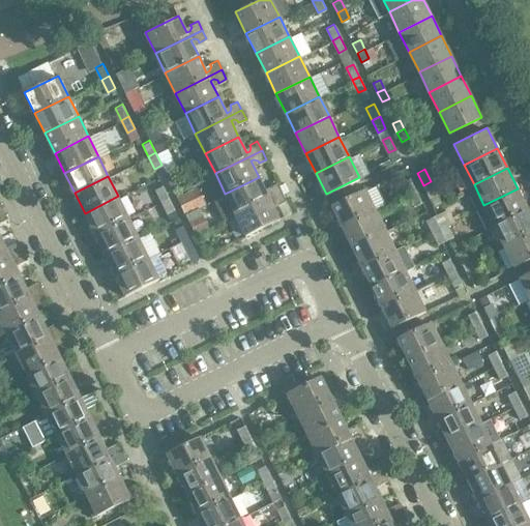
[(416,188),(410,176),(402,180),(408,193),(416,188)]
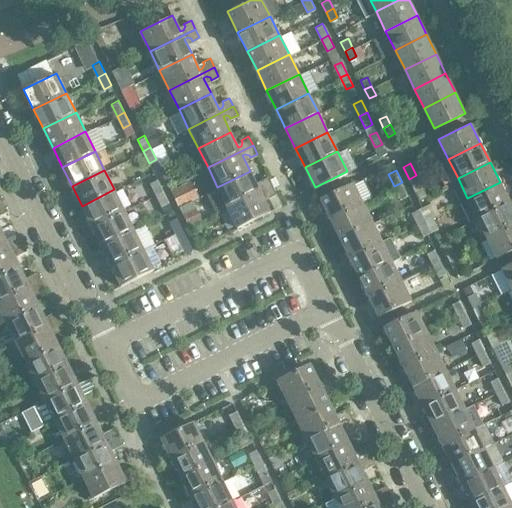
[(227,206),(272,184),(267,175),(260,179),(261,181),(260,184),(257,186),(250,171),(217,187),(227,206)]
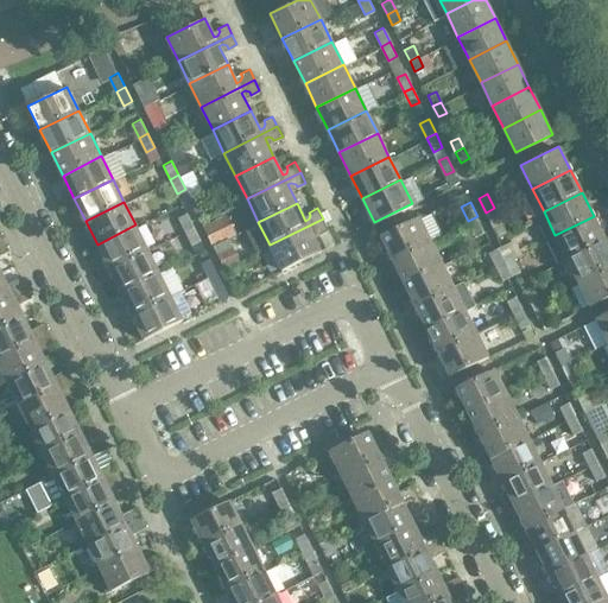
[(501,222),(494,208),(486,213),(492,226),(501,222)]
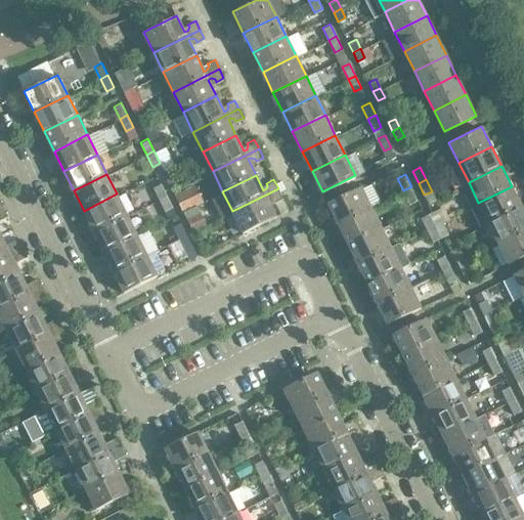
[(167,193),(161,181),(153,185),(159,198),(167,193)]
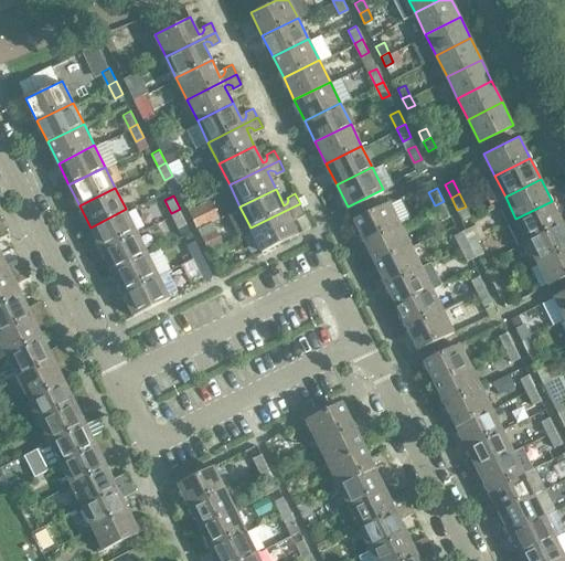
[(198,221),(219,211),(212,197),(191,207),(198,221)]
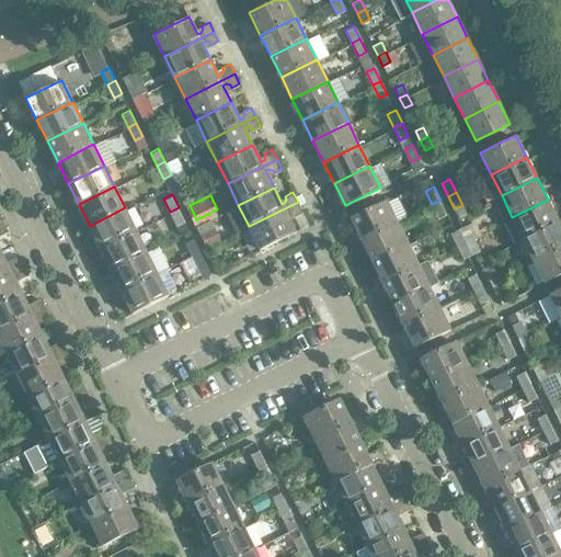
[(397,222),(386,200),(351,217),(362,239),(397,222)]
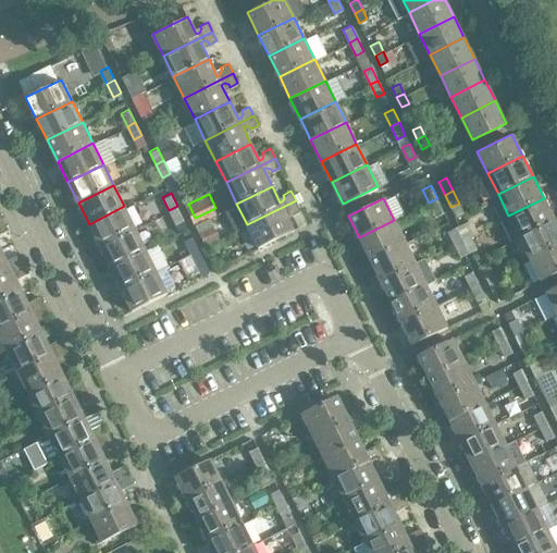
[(443,211),(437,198),(429,203),(435,216),(443,211)]
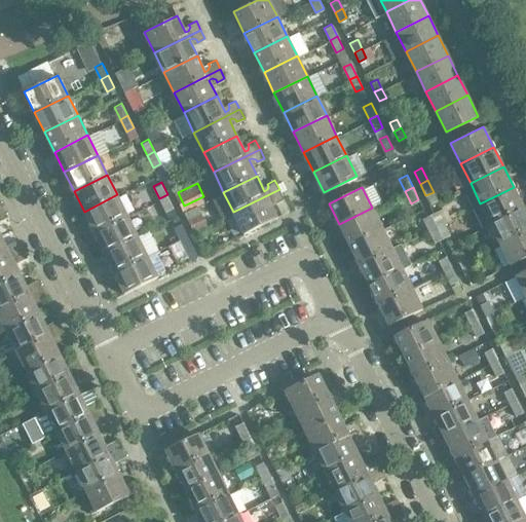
[(523,207),(514,187),(480,203),(490,223),(523,207)]
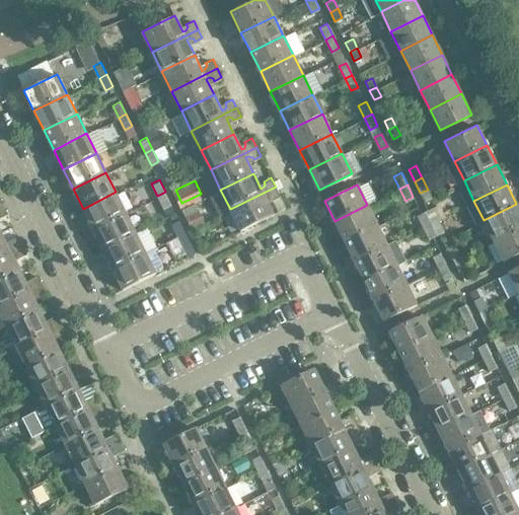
[(273,213),(265,197),(268,195),(272,196),(273,199),(280,195),(276,187),(230,209),(240,229),(273,213)]
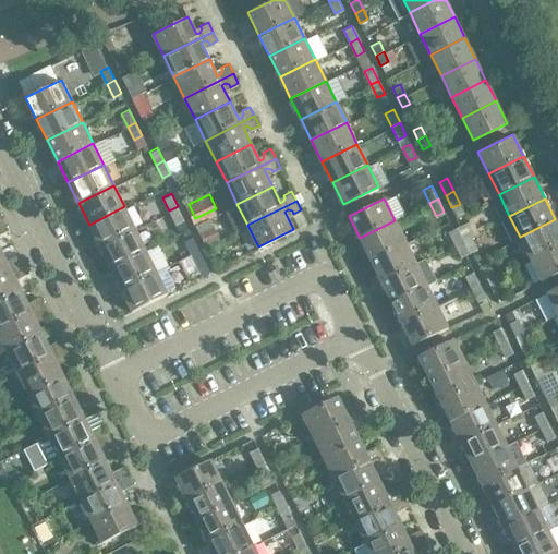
[(135,228),(124,206),(89,225),(99,245),(135,228)]
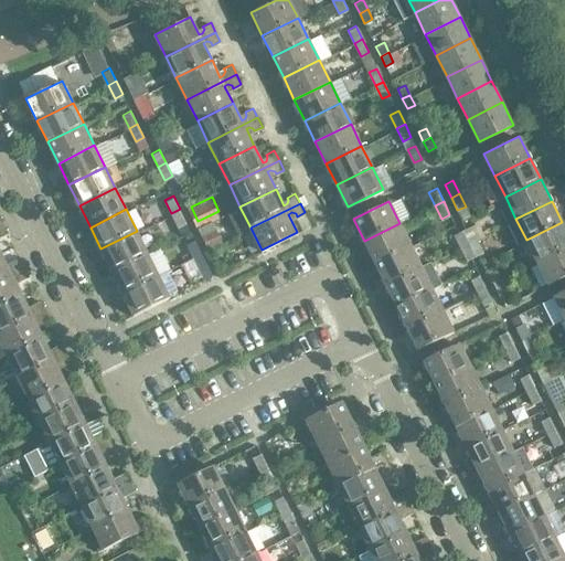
[(187,222),(180,209),(171,213),(178,226),(187,222)]
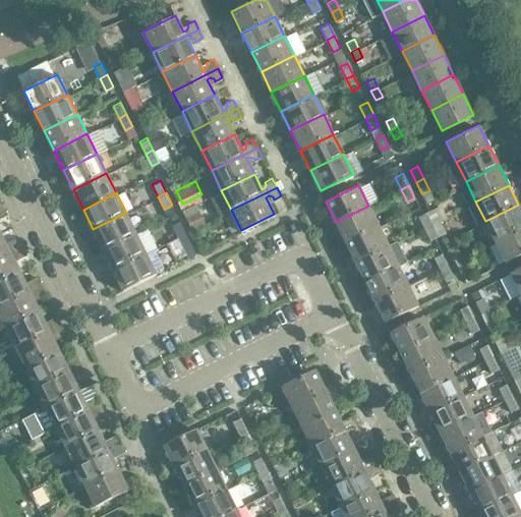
[(520,227),(520,210),(518,205),(485,221),(495,240),(520,227)]
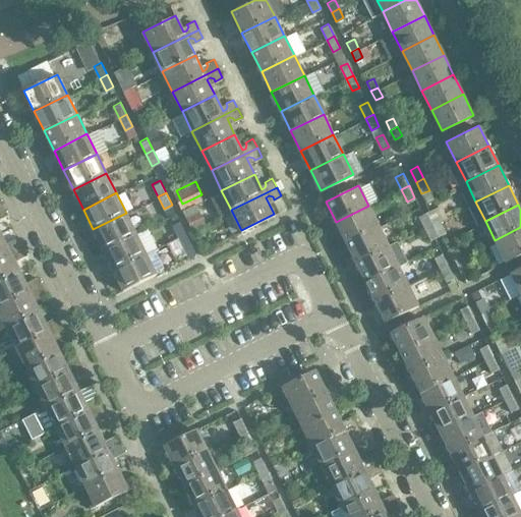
[(379,225),(368,206),(336,222),(345,241),(379,225)]
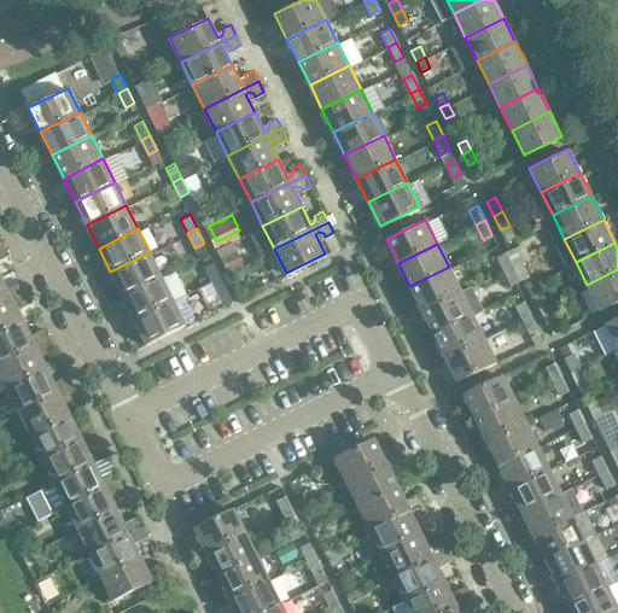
[(522,260),(514,245),(505,250),(512,264),(522,260)]
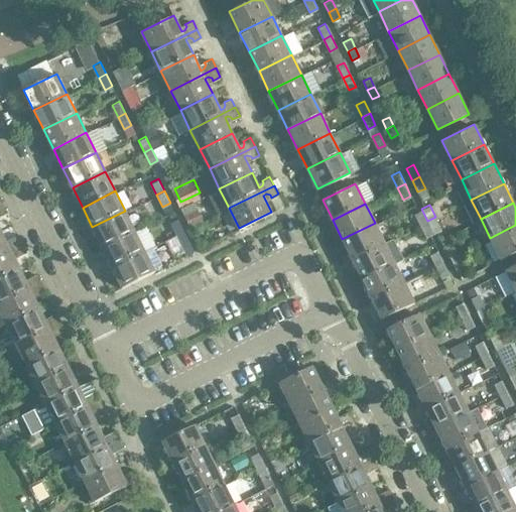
[(427,221),(421,209),(414,213),(420,225),(427,221)]
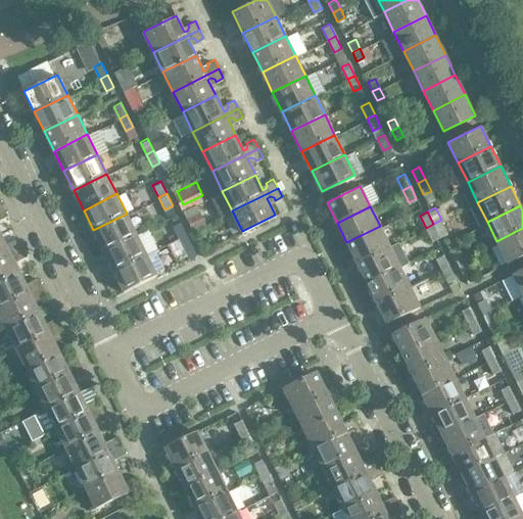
[(136,233),(127,214),(93,230),(103,249),(136,233)]
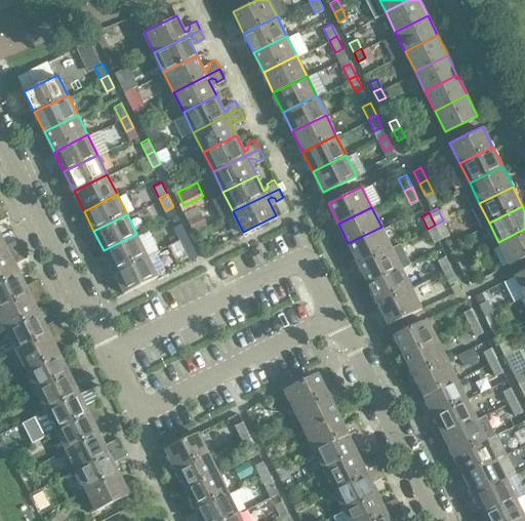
[(449,233),(443,221),(435,225),(441,237),(449,233)]
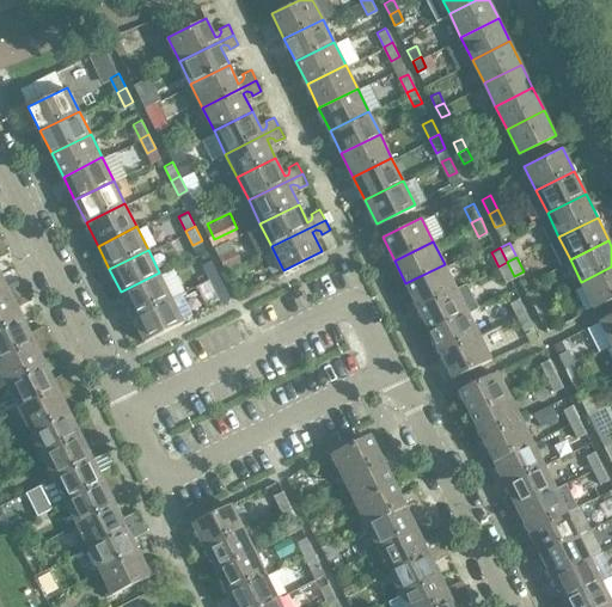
[(218,273),(210,258),(202,263),(209,277),(218,273)]
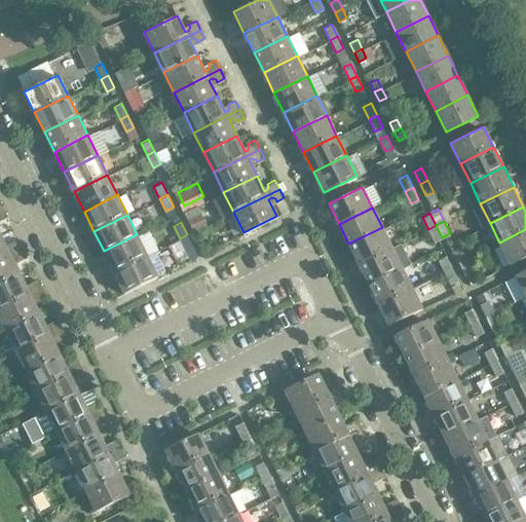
[(442,237),(436,225),(428,229),(434,241),(442,237)]
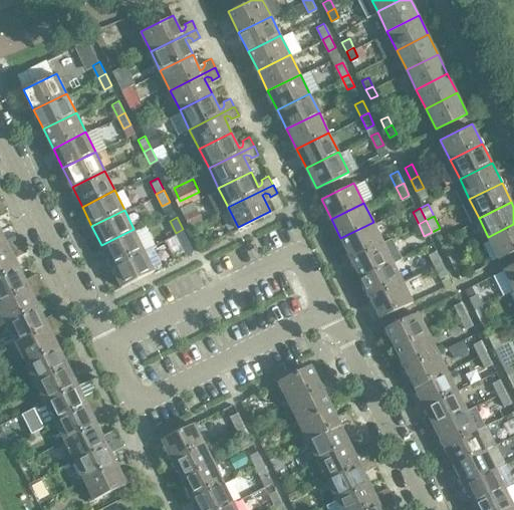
[(382,241),(373,222),(340,238),(350,257),(382,241)]
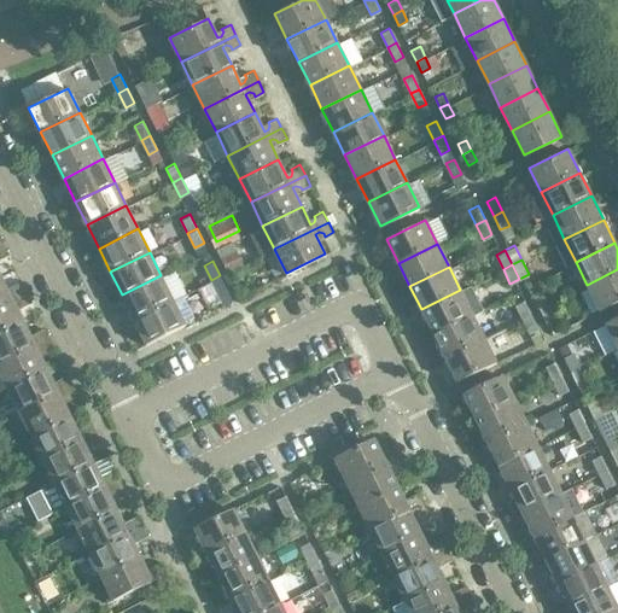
[(617,299),(617,269),(587,285),(599,310),(617,299)]
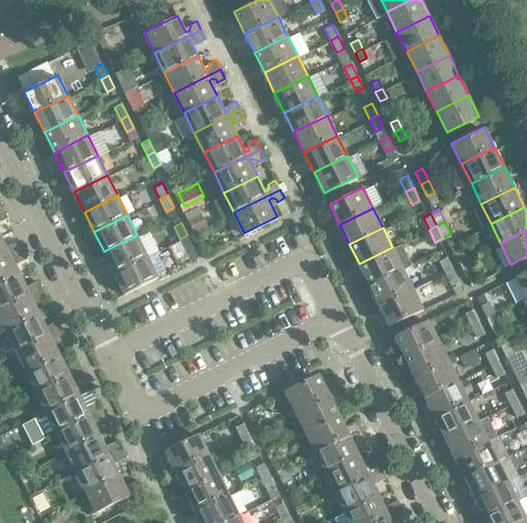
[(0,258),(23,247),(19,239),(11,242),(12,245),(11,248),(8,250),(0,234),(0,258)]
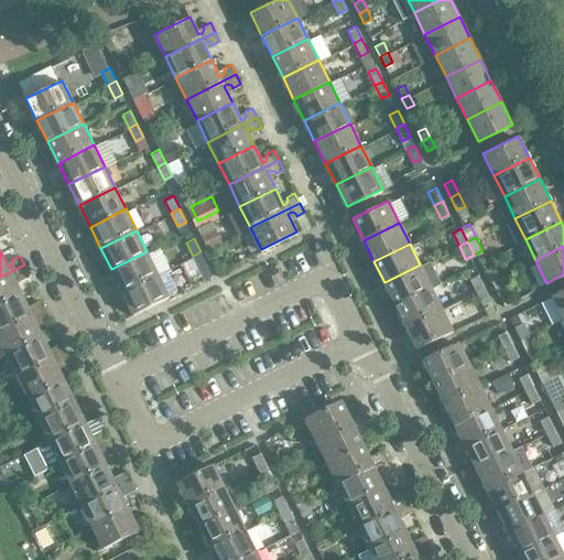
[(158,272),(147,251),(111,269),(121,291),(158,272)]
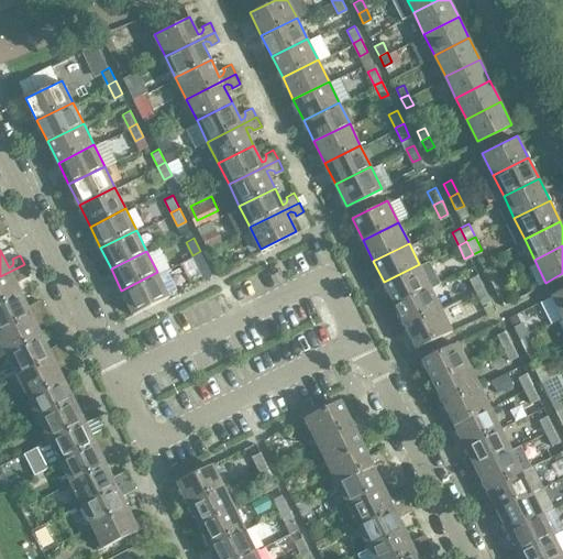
[(207,264),(200,251),(192,255),(199,269),(207,264)]
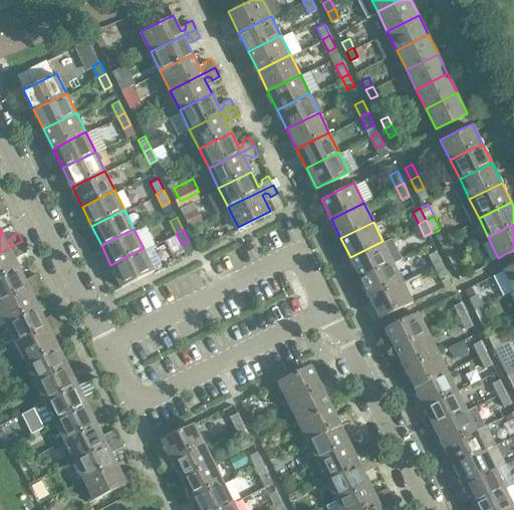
[(0,276),(19,267),(11,252),(14,250),(18,251),(19,254),(26,250),(22,241),(0,252),(0,276)]
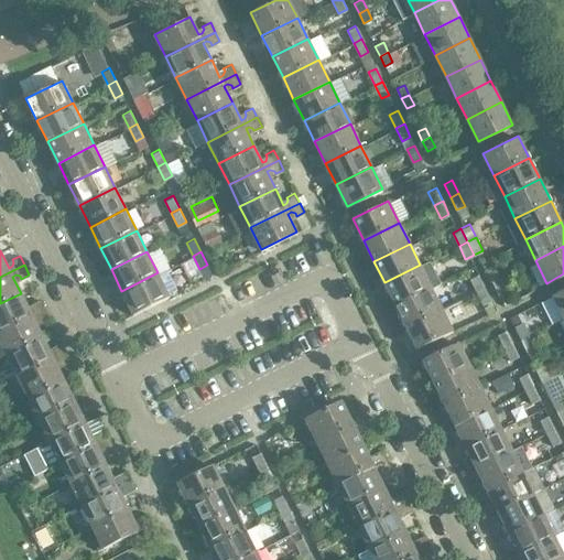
[(431,287),(420,265),(384,282),(396,304),(431,287)]
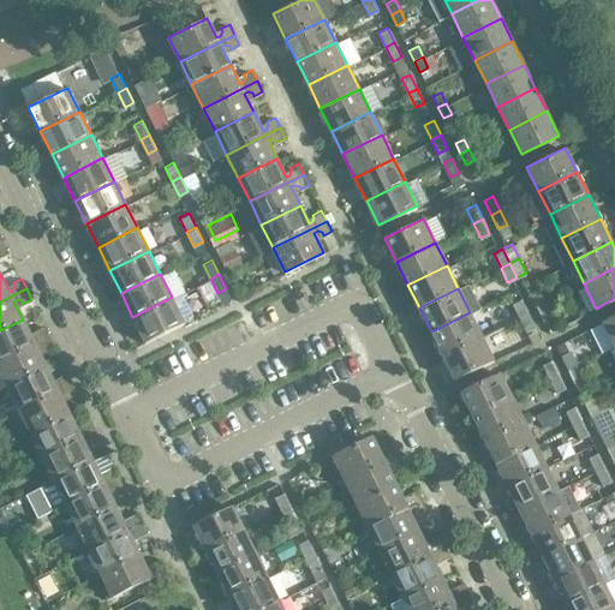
[(547,303),(539,288),(530,293),(537,308),(547,303)]
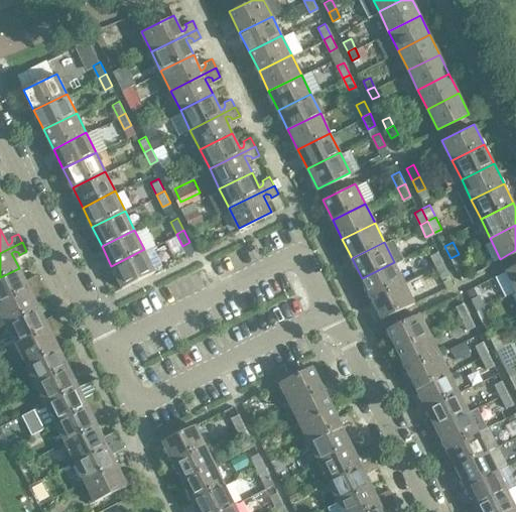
[(154,270),(144,249),(111,266),(122,286),(154,270)]
